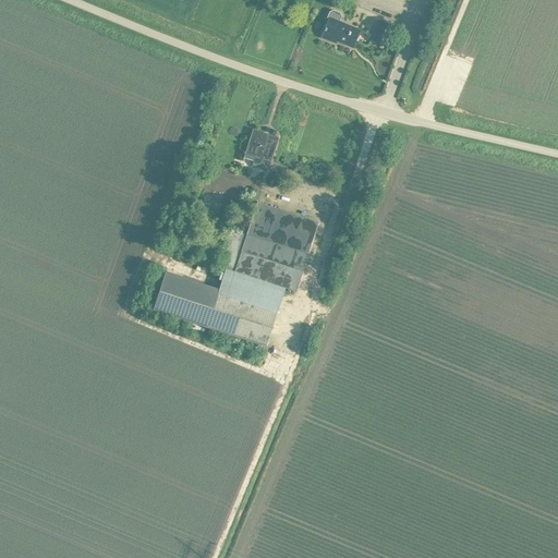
[(352,47),(360,29),(329,17),(325,27),(324,29),(322,37),(330,40),(331,38),(352,47)]
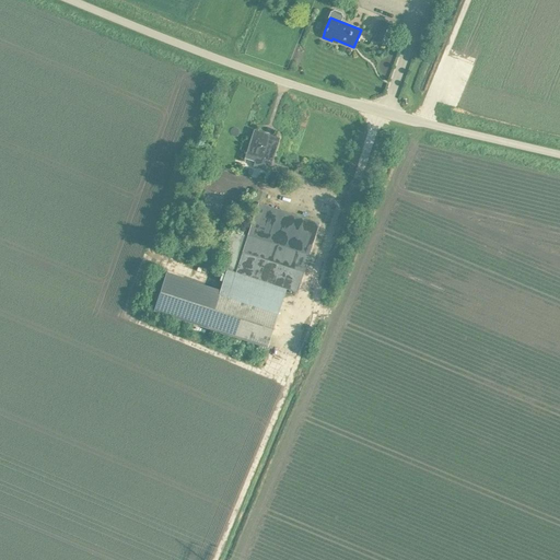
[(383,36),(381,43),(386,45),(395,26),(383,21),(377,34),(383,36)]
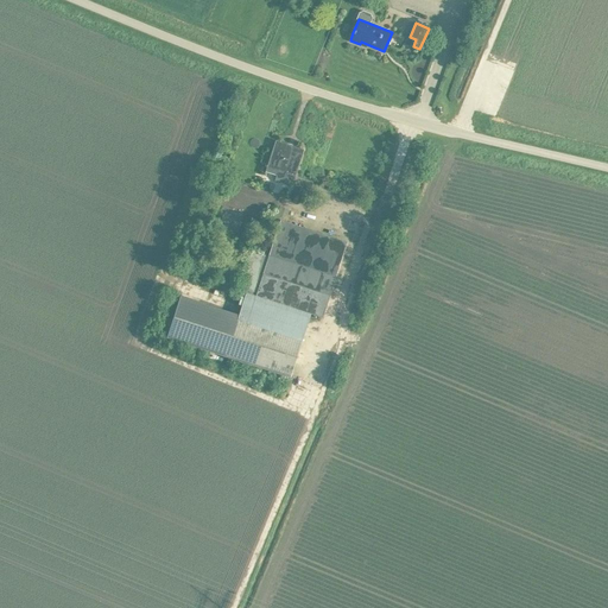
[(291,185),(303,150),(274,140),(266,166),(280,171),(277,181),(291,185)]
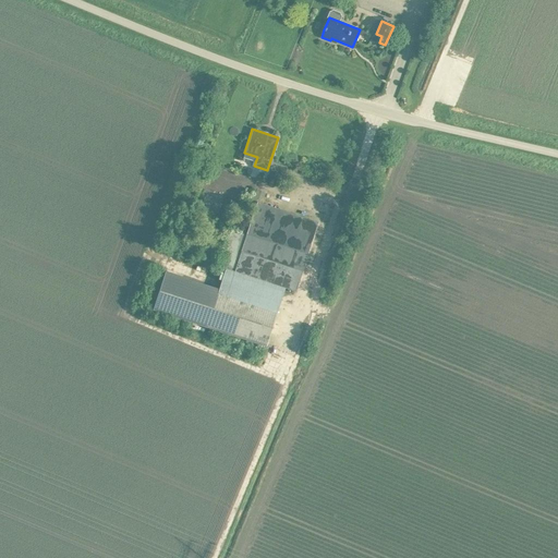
[(257,202),(245,237),(306,256),(317,221),(257,202)]
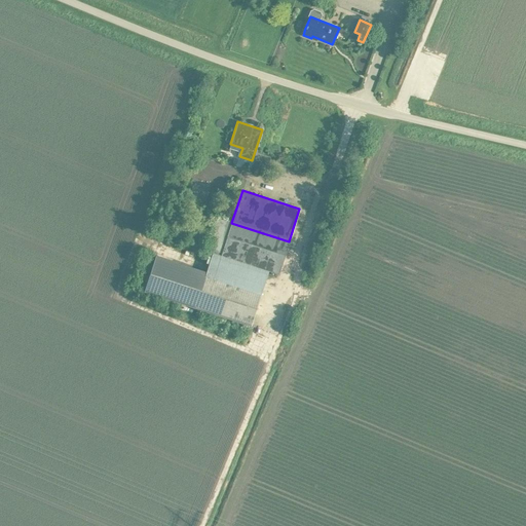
[(289,241),(231,223),(221,255),(278,273),(289,241)]
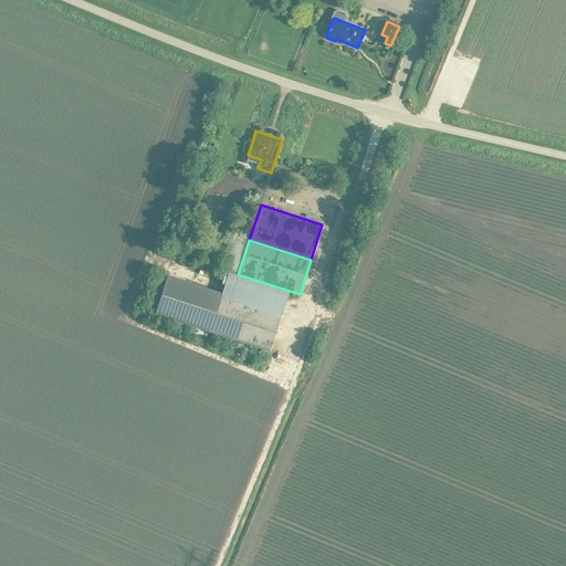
[(208,331),(220,293),(167,275),(155,314),(208,331)]
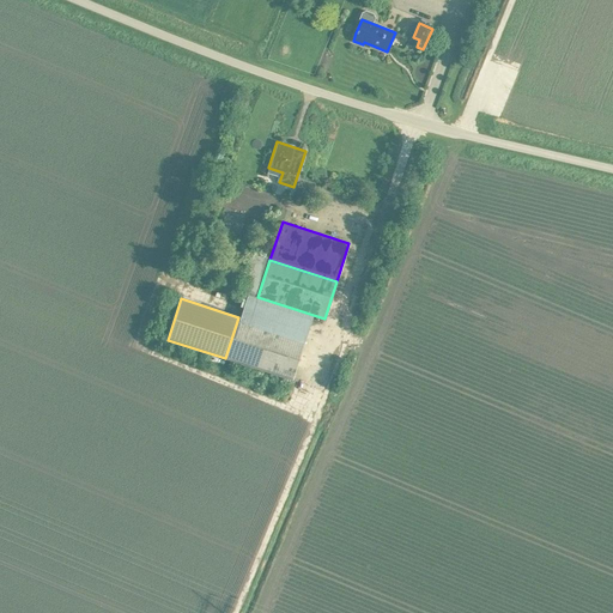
[(241,317),(228,359),(292,380),(305,339),(241,317)]
